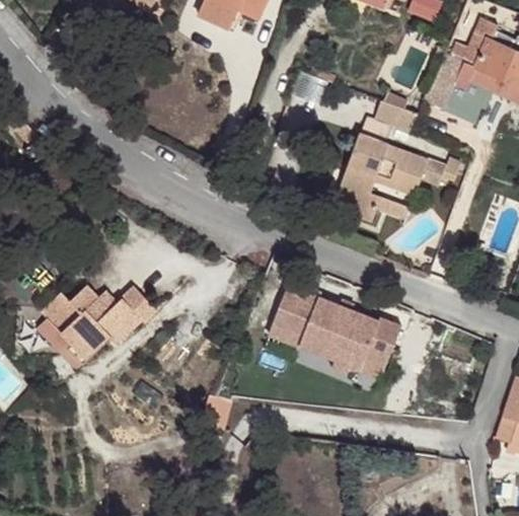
[(242,0),(260,9),(264,0),(199,0),(194,11),(226,27),(236,8),(240,0),(242,0)]
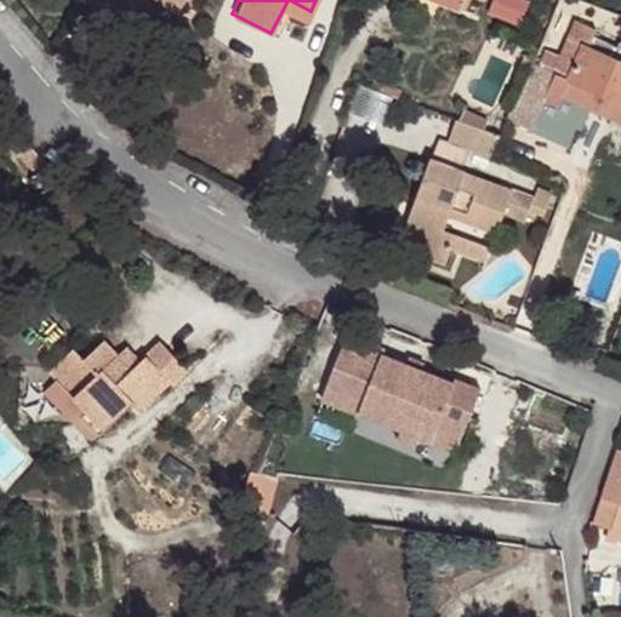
[(305,22),(311,11),(290,0),(288,0),(283,10),(305,22)]
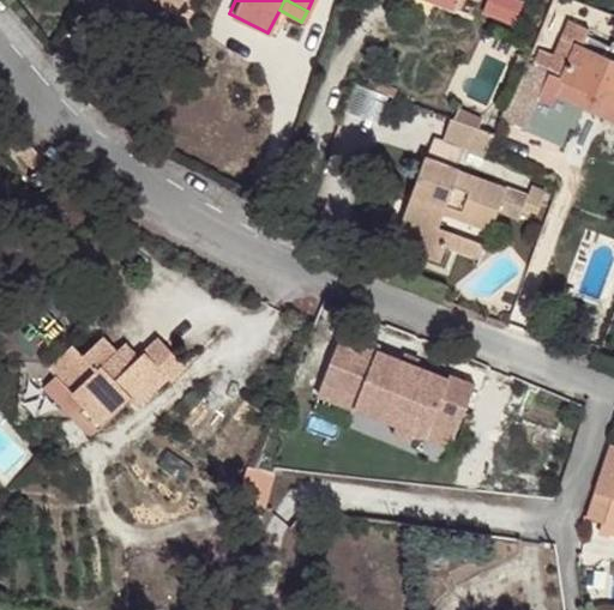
[(410,0),(449,14),(456,0),(473,6),(475,0),(410,0)]
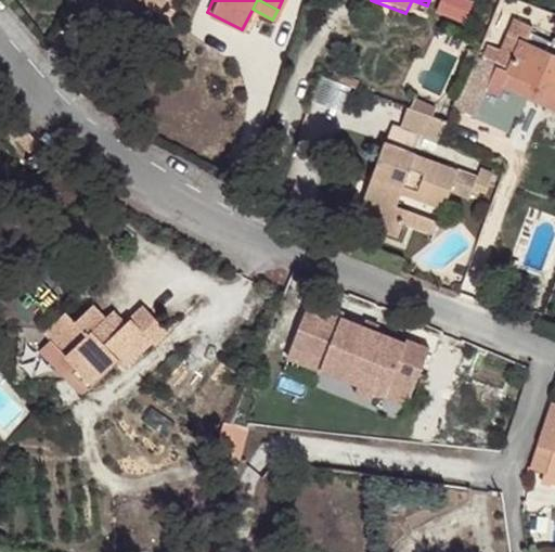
[(439,0),(436,14),(465,24),(473,0),(439,0)]
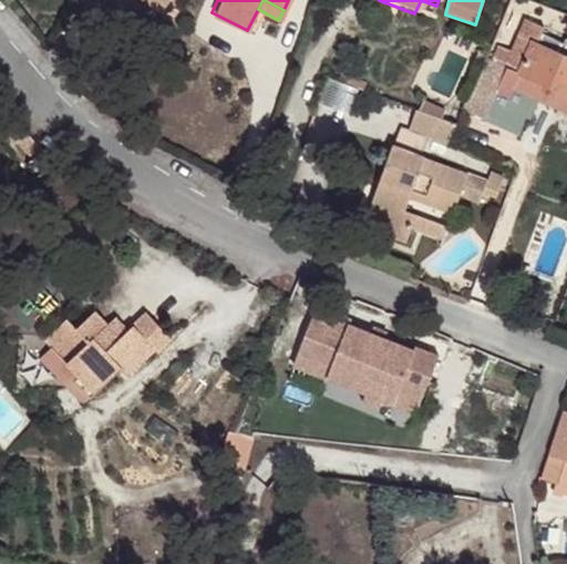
[(566,34),(562,47),(539,38),(544,21),(526,13),(519,30),(521,31),(515,47),(500,41),(494,54),(486,51),(465,105),(486,114),(496,89),(511,94),(516,82),(566,103),(566,34)]
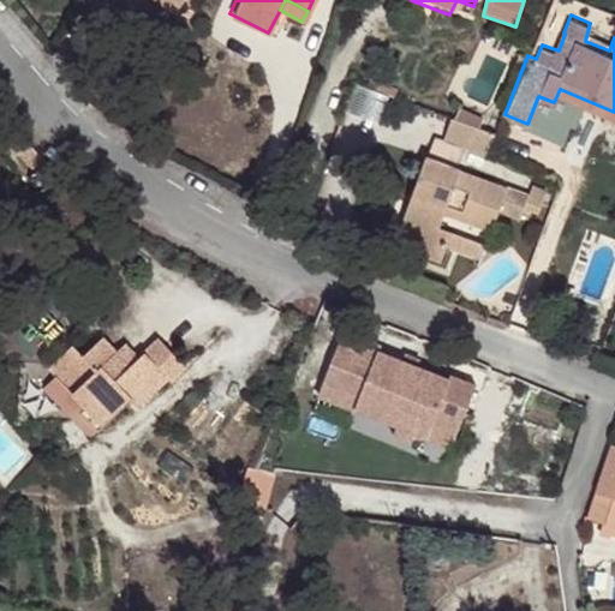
[(490,149),(493,144),(470,136),(475,120),(454,114),(445,132),(490,149)]
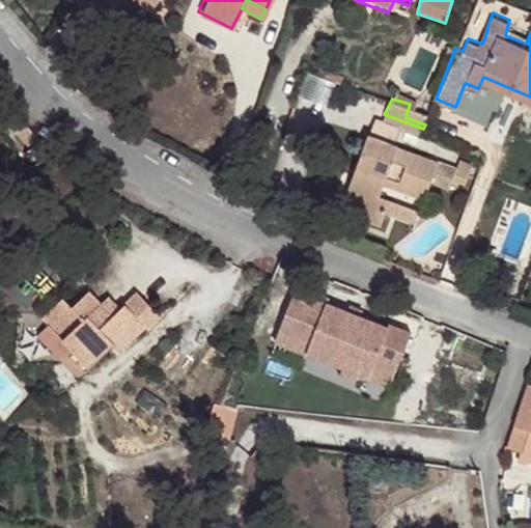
[(406,117),(425,124),(430,112),(410,104),(406,117)]
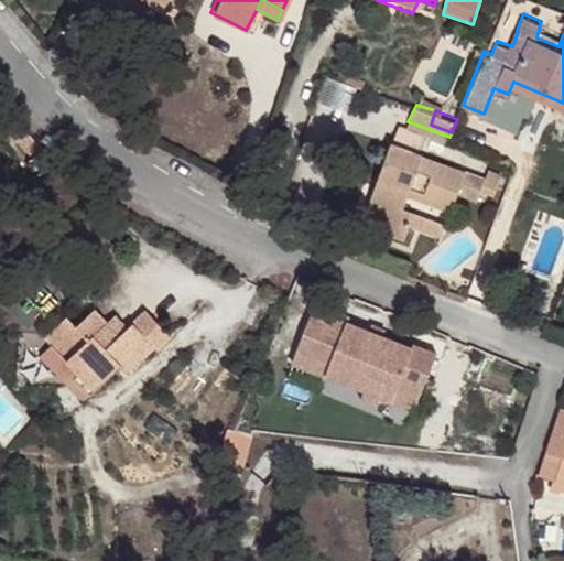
[(457,189),(464,165),(391,139),(367,207),(388,215),(382,228),(405,237),(410,224),(415,208),(403,204),(407,192),(449,206),(457,189)]
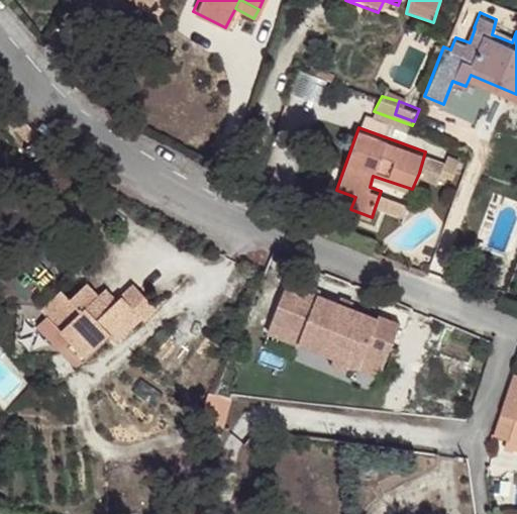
[(444,159),(425,151),(419,173),(437,179),(444,159)]
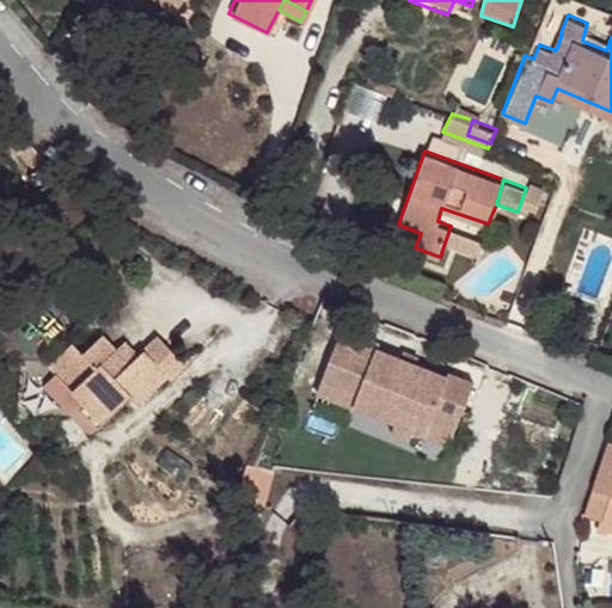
[(451,226),(445,243),(476,253),(482,238),(481,238),(451,226)]
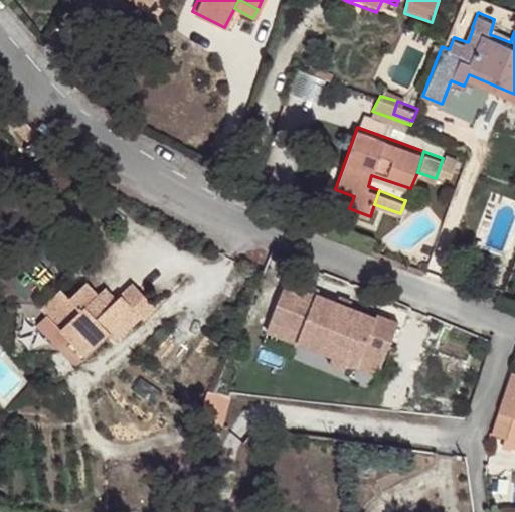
[(32,321),(62,357),(74,346),(90,364),(156,310),(134,283),(112,301),(95,279),(69,299),(65,294),(32,321)]
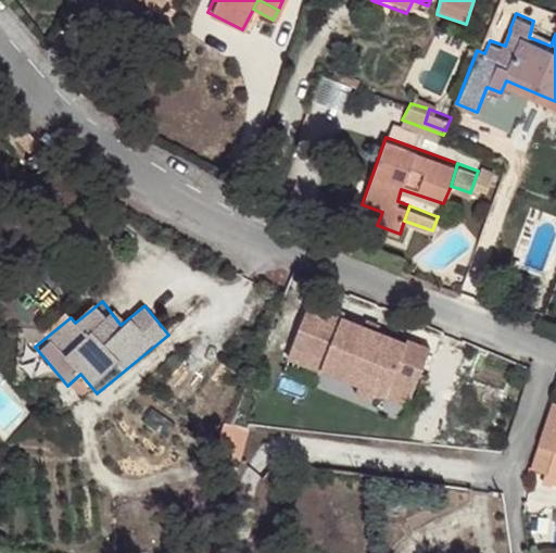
[(303,321),(336,332),(341,317),(343,314),(311,301),(303,321)]
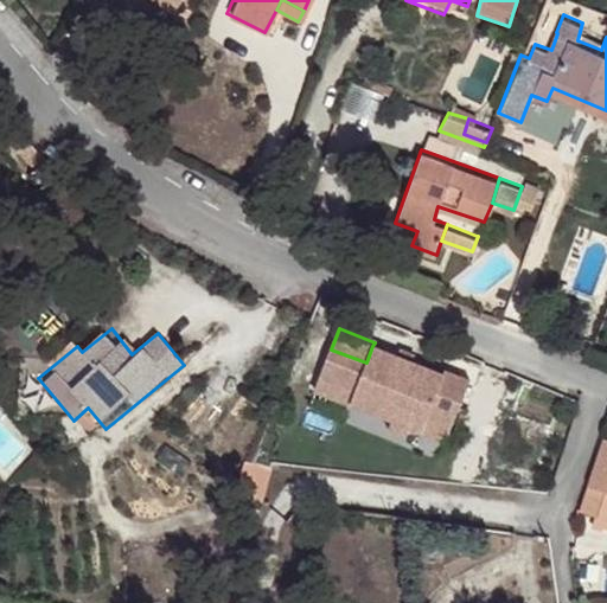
[(443,373),(372,346),(366,363),(331,350),(319,380),(356,393),(357,389),(381,398),(374,415),(391,421),(388,430),(406,437),(409,428),(421,432),(428,416),(452,424),(470,379),(445,369),(443,373)]
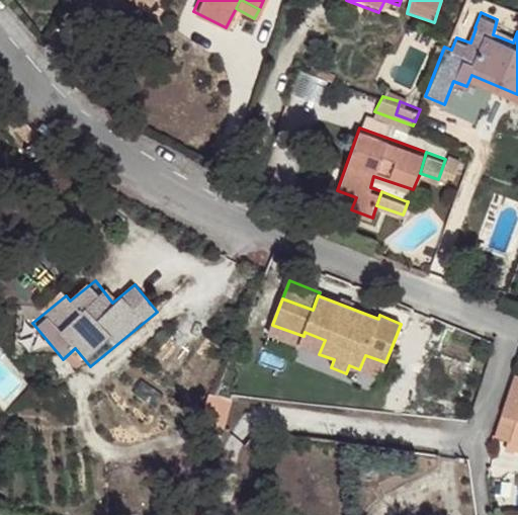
[(304,336),(272,325),(268,335),(319,354),(325,340),(305,332),(304,336)]
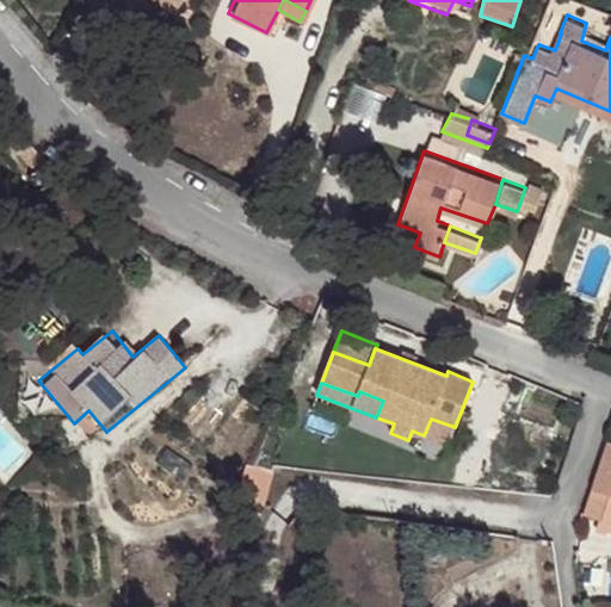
[(431,419),(424,435),(449,445),(455,427),(431,419)]
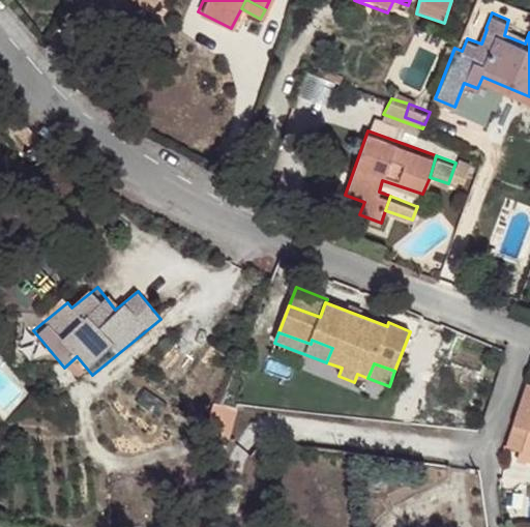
[(528,437),(529,437),(529,377),(526,376),(510,435),(528,437)]
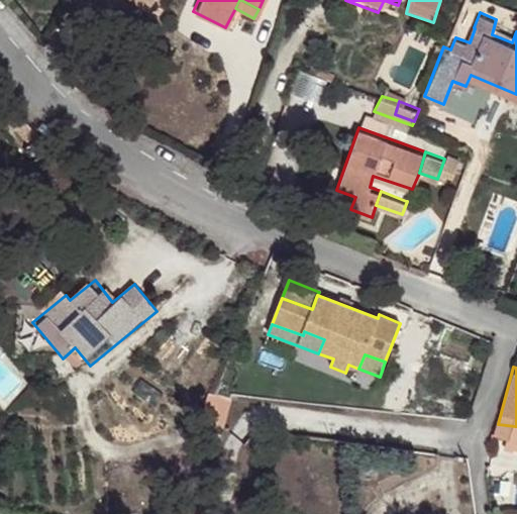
[(230,425),(234,399),(211,396),(207,420),(230,425)]
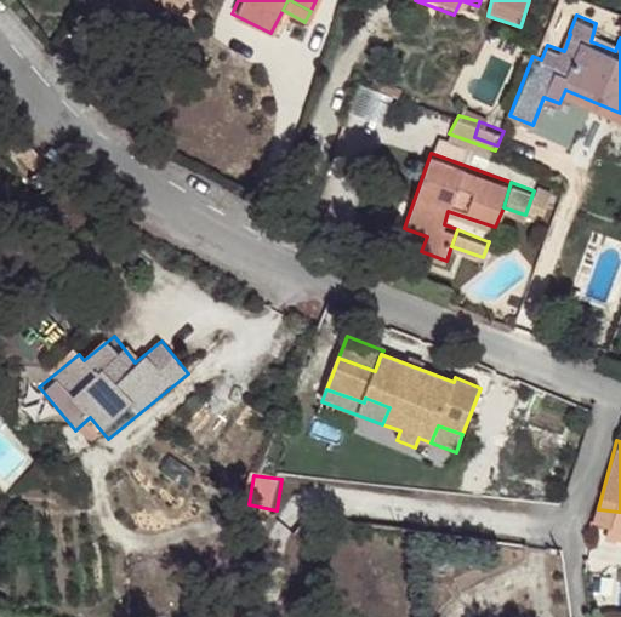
[(597,515),(617,521),(619,512),(598,509),(597,515)]
